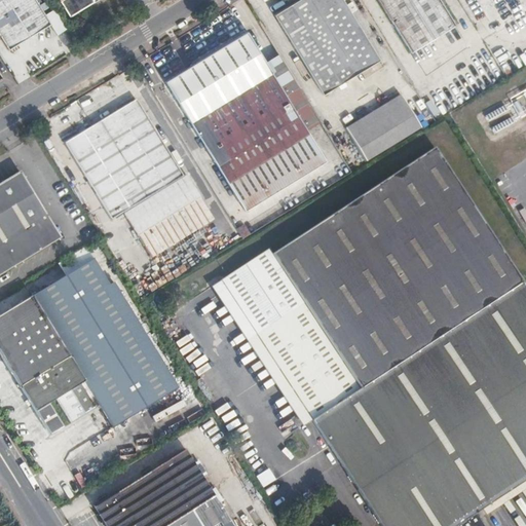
[(9,49),(17,44),(50,24),(35,0),(0,0),(0,35),(0,36),(9,49)]
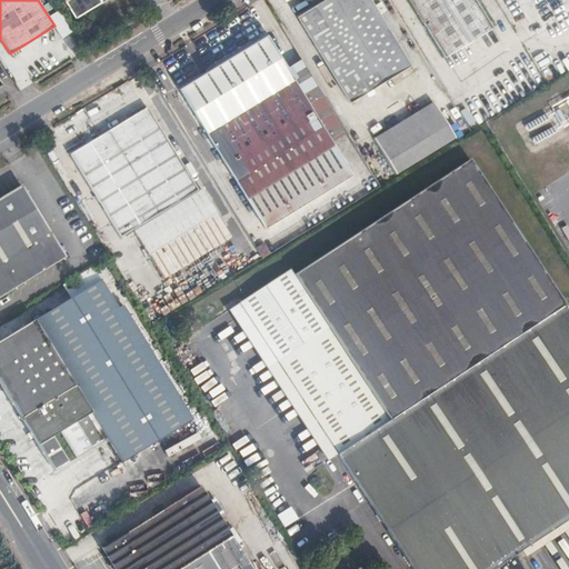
[(65,0),(76,18),(106,0),(65,0)]
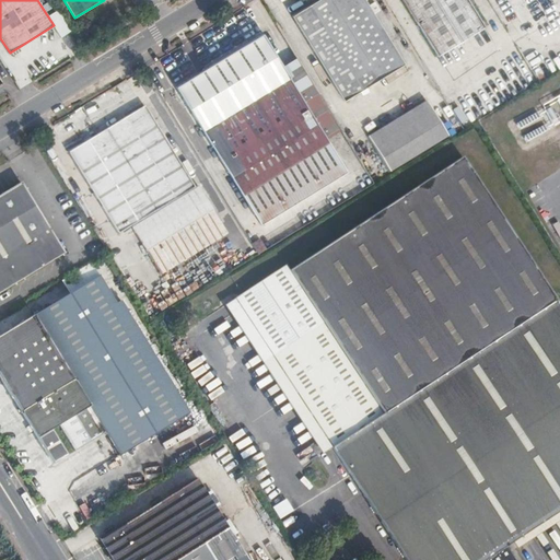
[(343,101),(404,63),(375,16),(364,0),(317,0),(292,15),(343,101)]
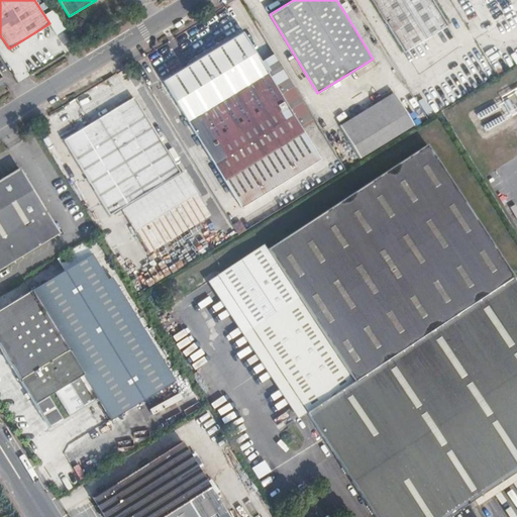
[(372,0),(404,52),(447,24),(431,0),(372,0)]
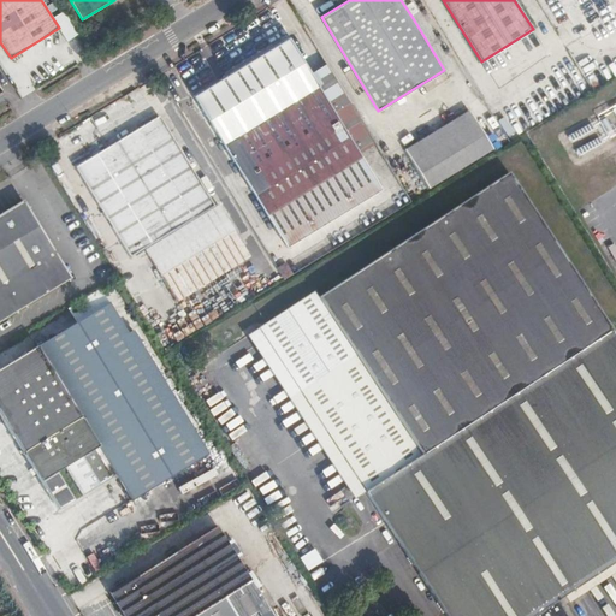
[(615,0),(557,0),(581,39),(615,17),(615,0)]
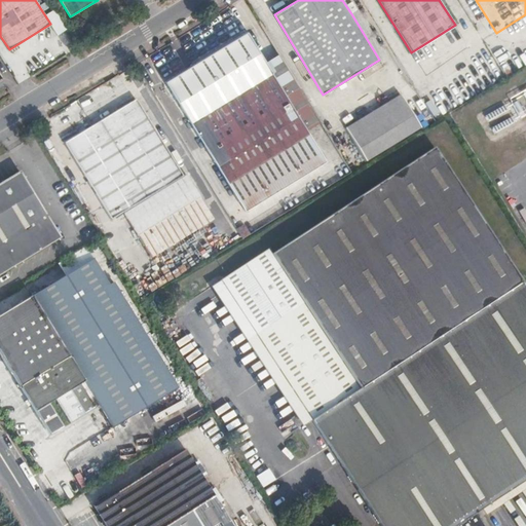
[(247,32),(192,65),(187,68),(165,81),(222,175),(245,211),(326,160),(306,128),(278,84),(247,32)]
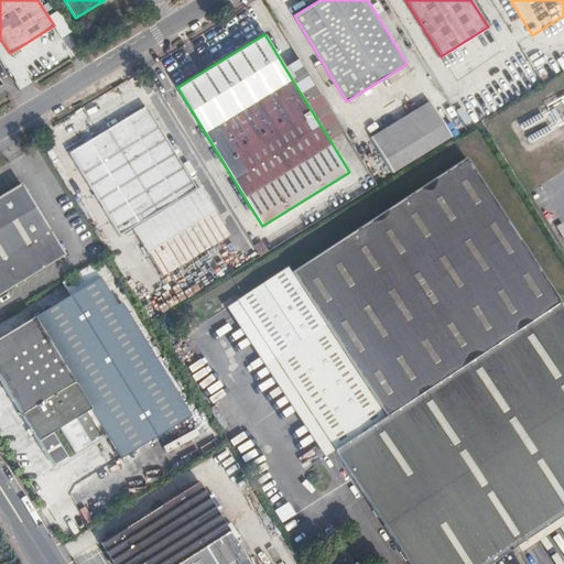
[(21,51),(19,47),(10,53),(12,57),(21,51)]
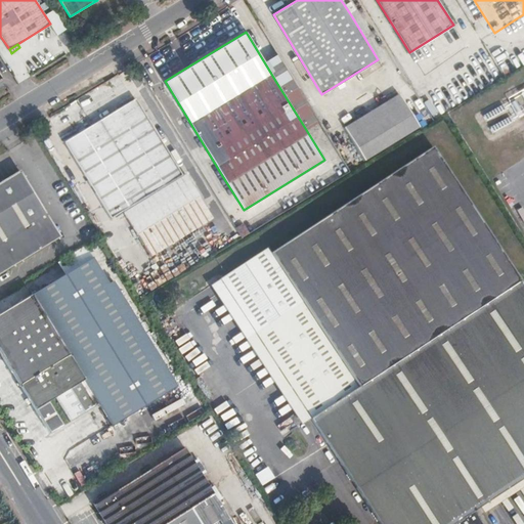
[(435,120),(445,113),(500,79),(484,53),(419,92),(435,120)]
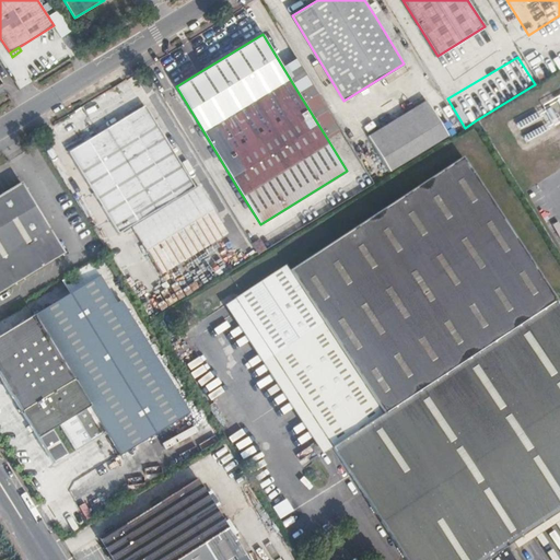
[(534,76),(538,83),(549,76),(545,69),(534,76)]
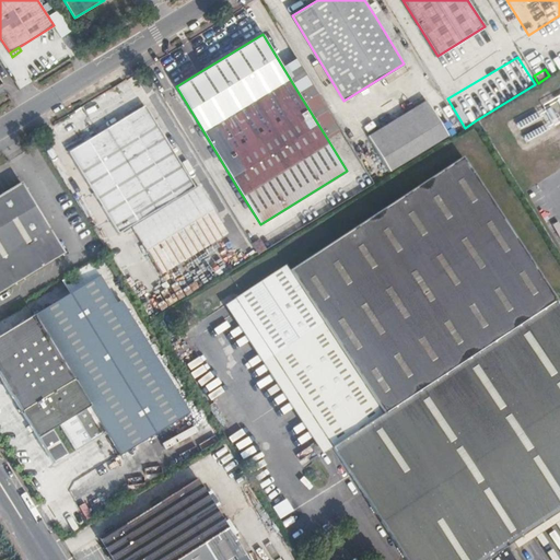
[(311,81),(296,90),(326,137),(340,128),(311,81)]
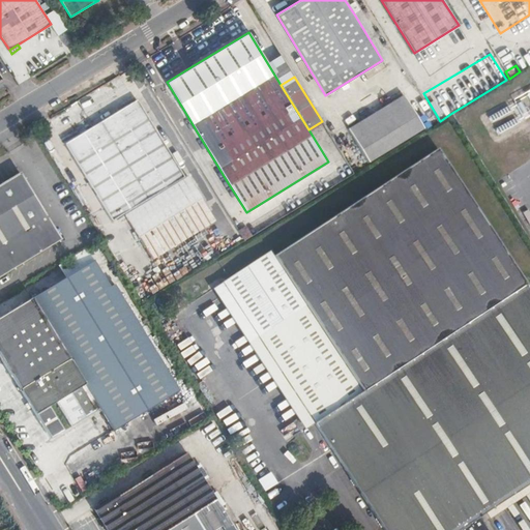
[(354,138),(410,104),(405,94),(349,128),(354,138)]
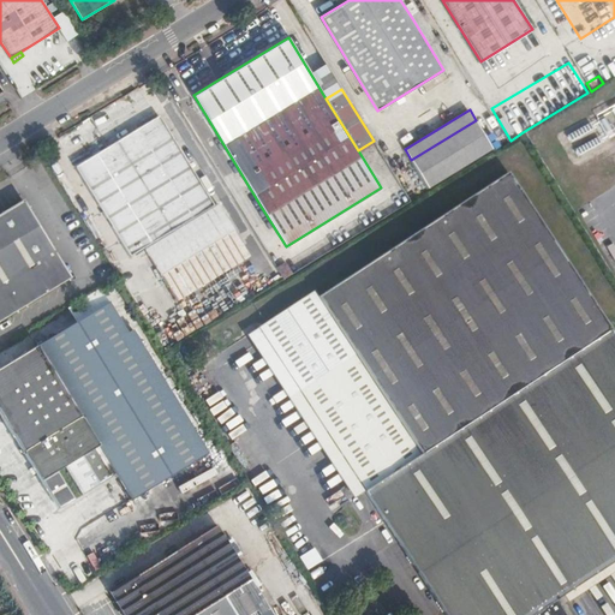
[(213,206),(159,117),(76,168),(130,257),(213,206)]
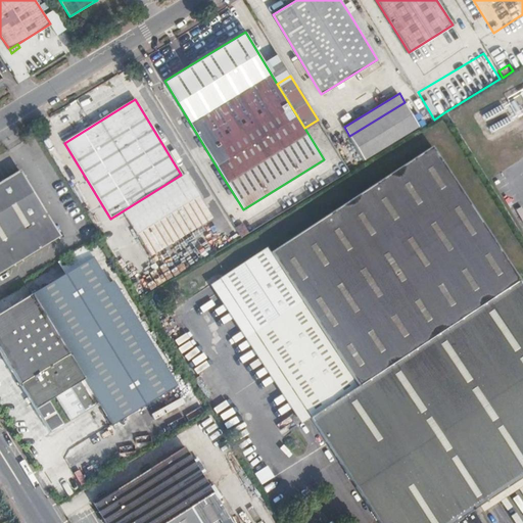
[(419,126),(405,102),(349,136),(365,159),(419,126)]
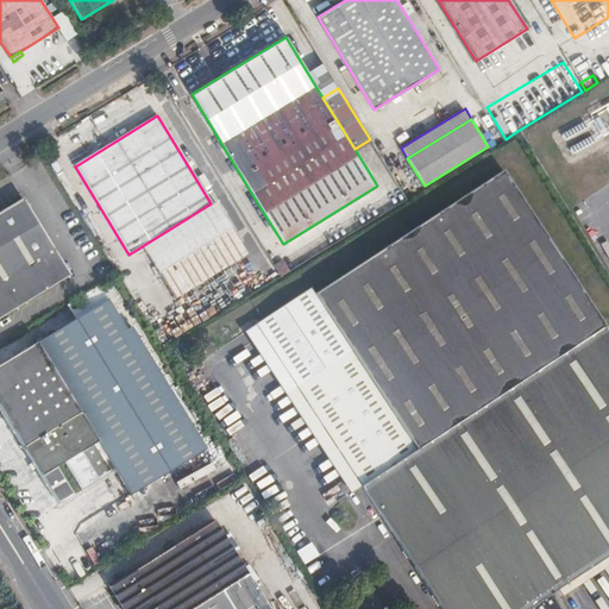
[(315,293),(312,288),(256,324),(440,608),(559,608),(557,604),(559,603),(557,598),(554,601),(551,595),(608,556),(608,332),(503,171),(315,293)]
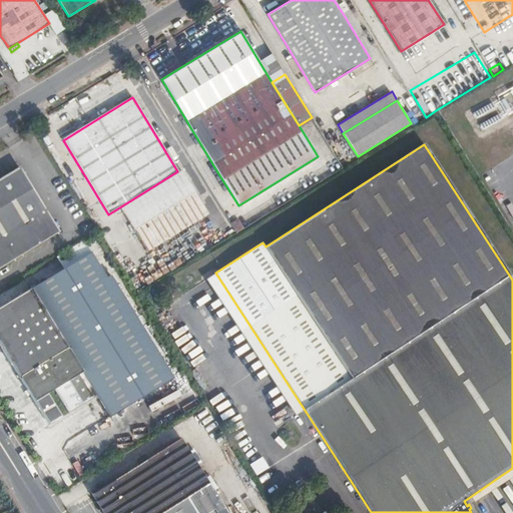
[(0,179),(0,267),(58,231),(19,168),(0,179)]
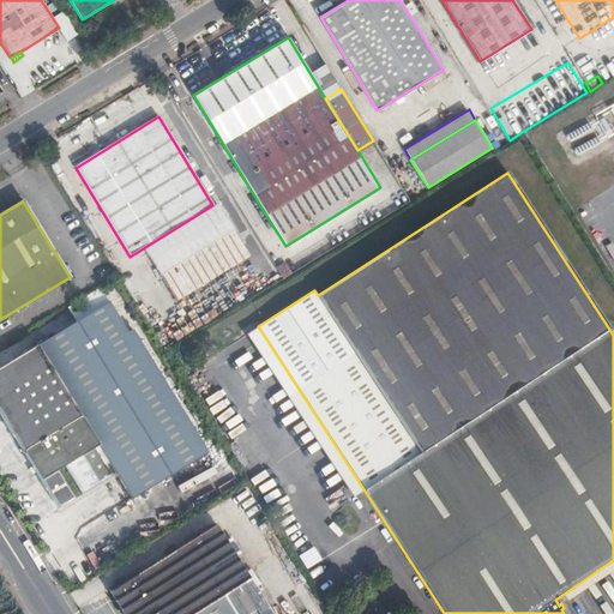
[(250,257),(218,205),(145,251),(176,301),(250,257)]
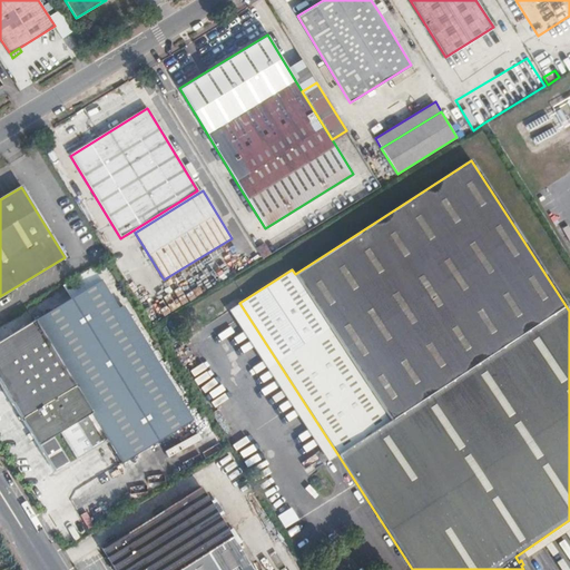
[(92,241),(89,237),(79,244),(86,255),(98,247),(95,243),(92,241)]
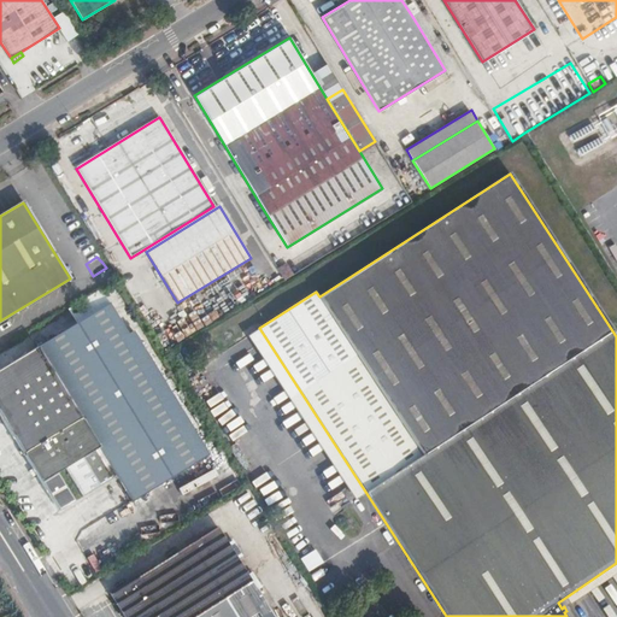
[(277,268),(285,280),(293,275),(286,263),(277,268)]
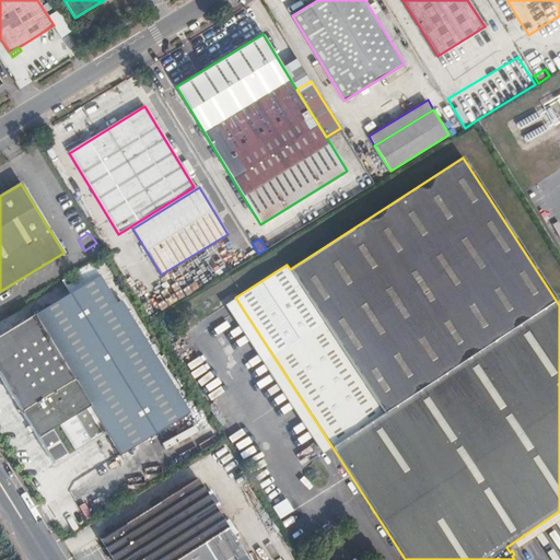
[(79,272),(58,286),(63,295),(85,282),(79,272)]
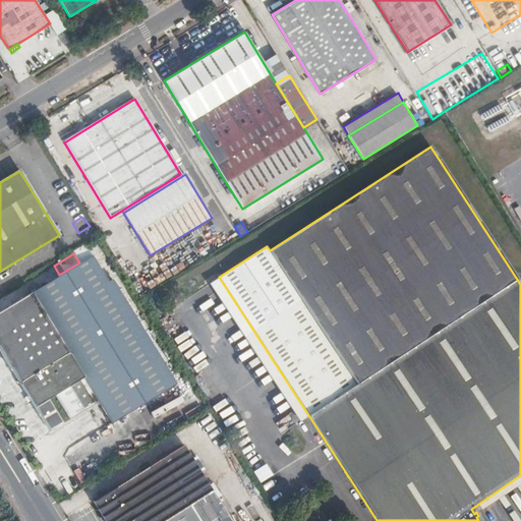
[(0,351),(9,366),(27,397),(76,366),(68,354),(60,341),(71,334),(58,309),(46,317),(43,310),(54,303),(44,286),(39,289),(35,283),(29,287),(32,293),(0,311),(0,351)]
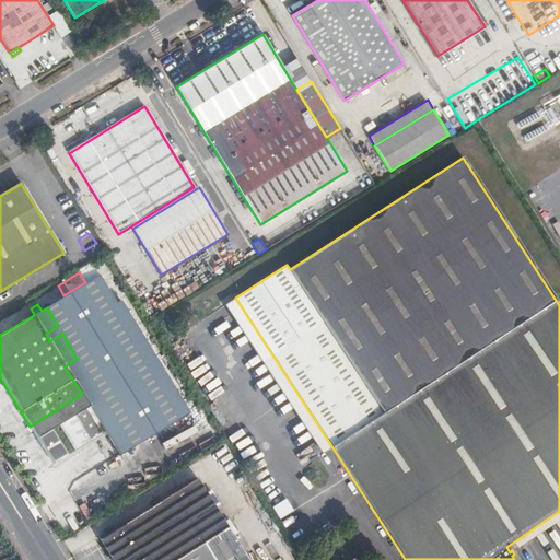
[(61,331),(58,326),(46,334),(49,341),(62,333),(61,331)]
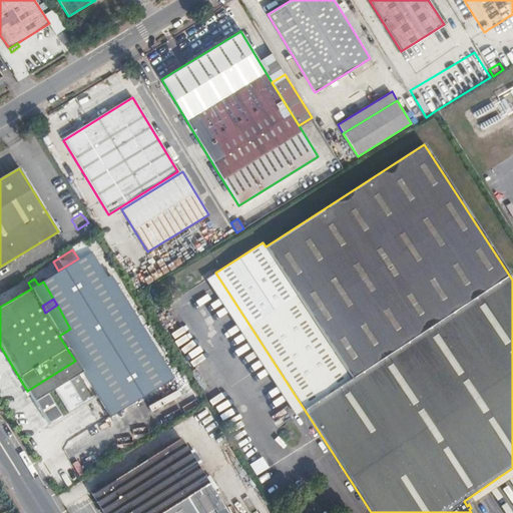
[(72,333),(70,329),(59,336),(67,349),(78,342),(72,333)]
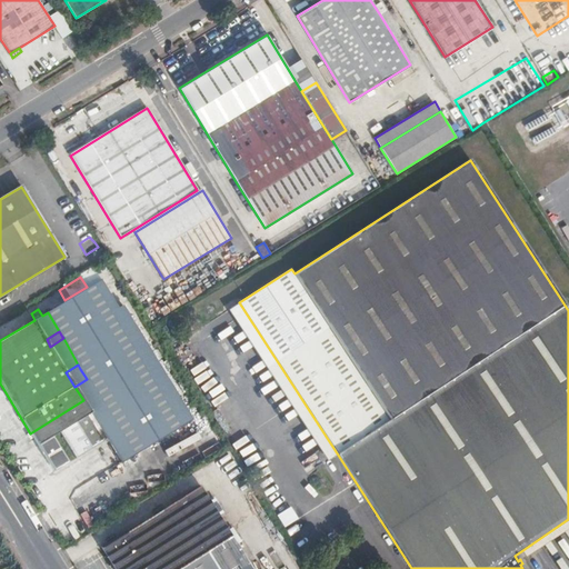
[(75,387),(83,400),(96,393),(87,379),(75,387)]
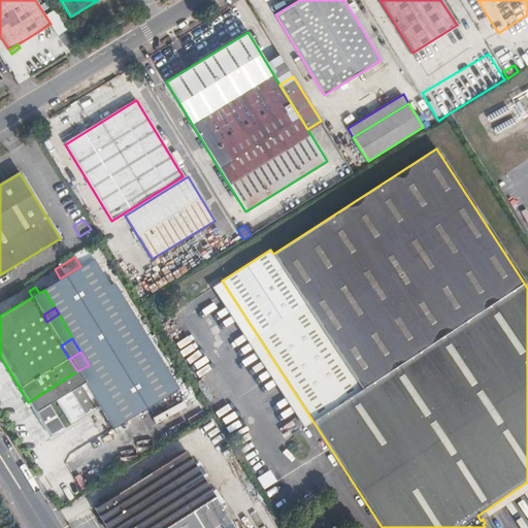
[(89,365),(77,371),(88,387),(98,381),(92,370),(89,365)]
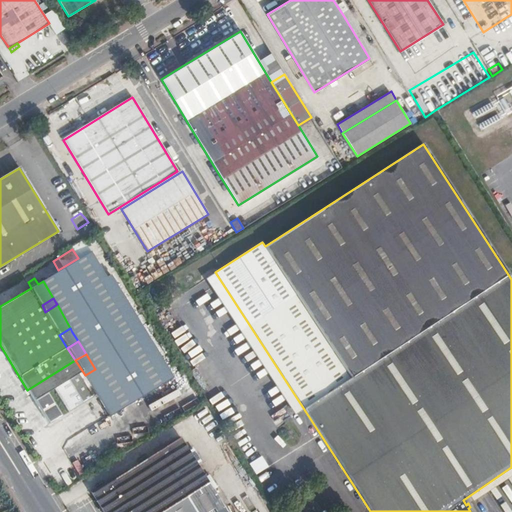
[(75,360),(27,390),(33,399),(45,391),(53,386),(67,410),(76,424),(104,407),(93,389),(103,382),(95,369),(85,375),(75,360)]
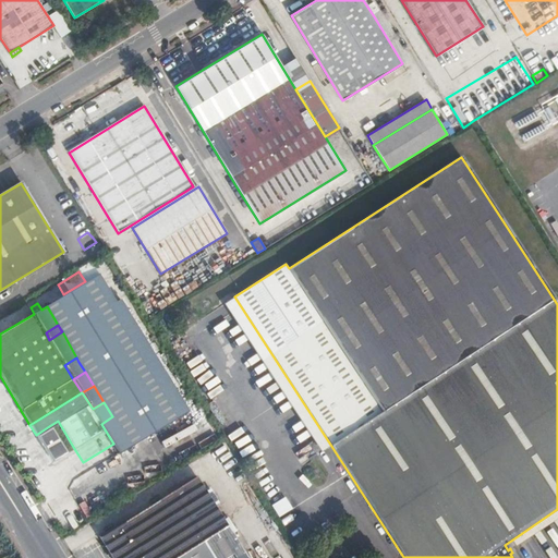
[(101,424),(113,444),(124,436),(112,416),(101,424)]
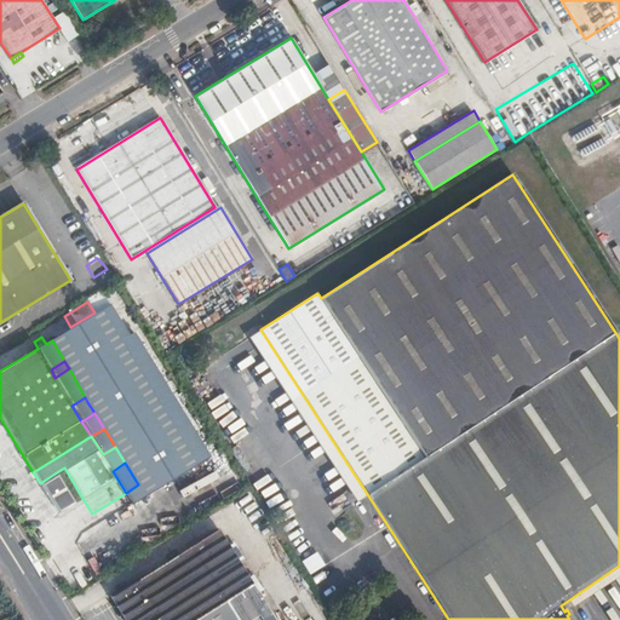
[(55,474),(40,483),(70,533),(95,518),(92,514),(81,497),(73,503),(55,474)]
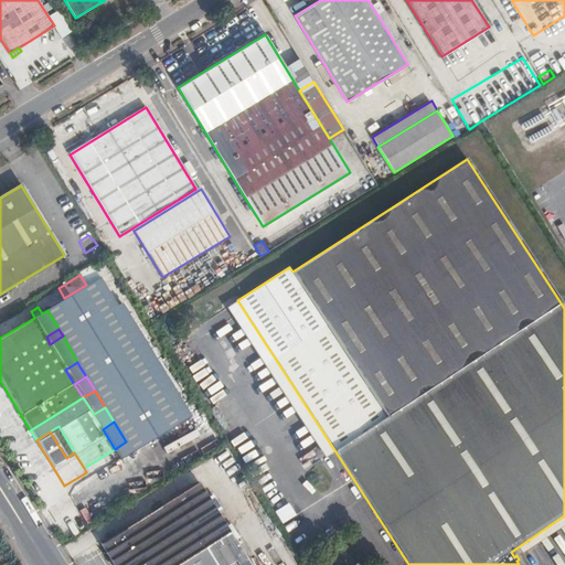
[(251,564),(199,481),(181,492),(182,494),(102,544),(114,564),(251,564)]
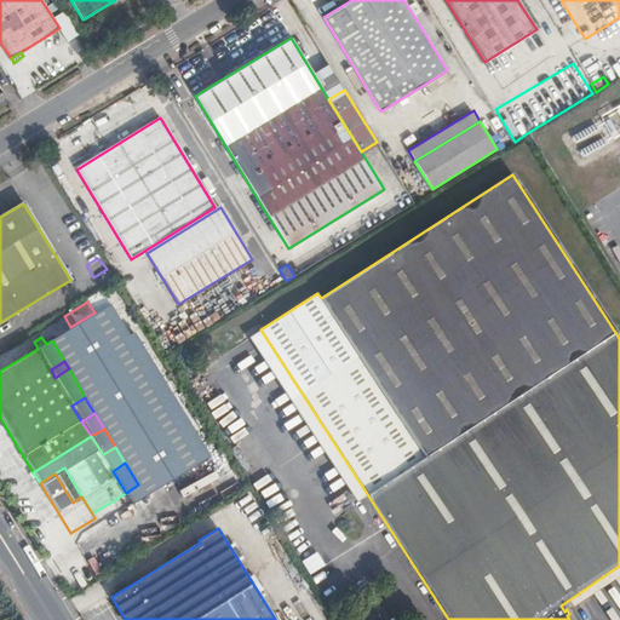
[(36,535),(32,539),(39,549),(42,546),(36,535)]
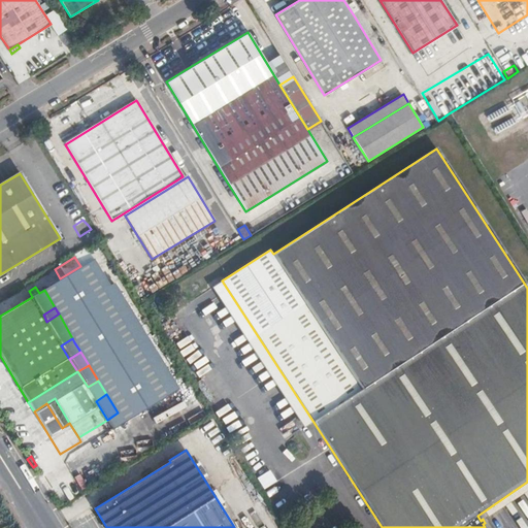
[(263,490),(275,482),(269,471),(257,479),(263,490)]
